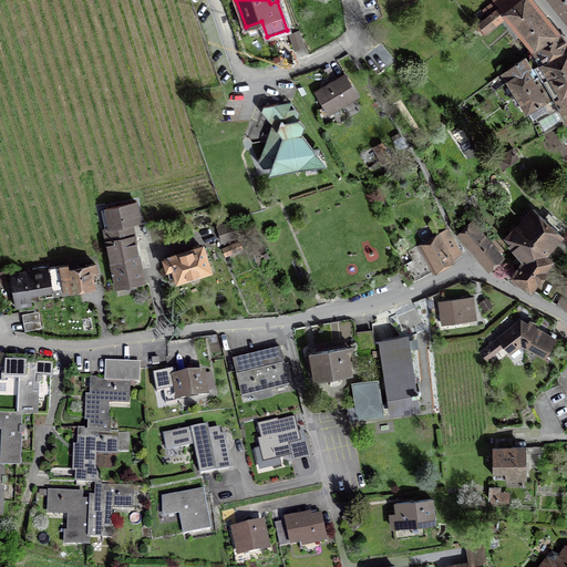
[(498,6),(504,13),(519,0),(493,0),(494,1),(498,6)]
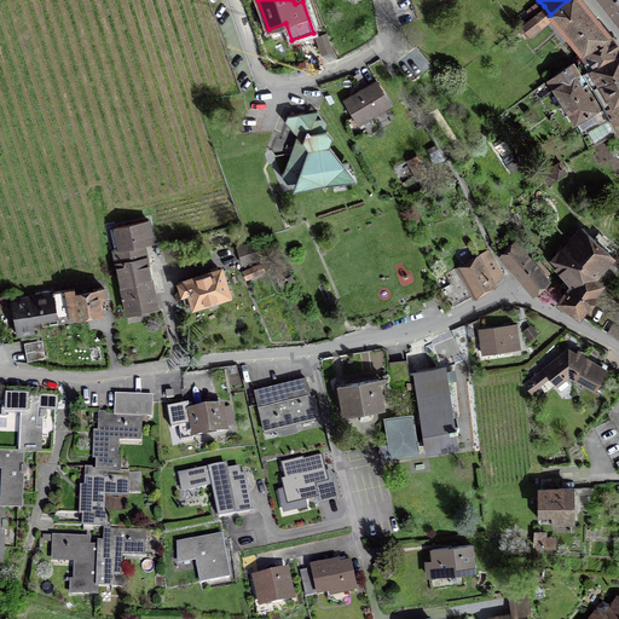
[(582,0),(567,0),(550,15),(549,15),(551,17),(582,53),(611,35),(582,0)]
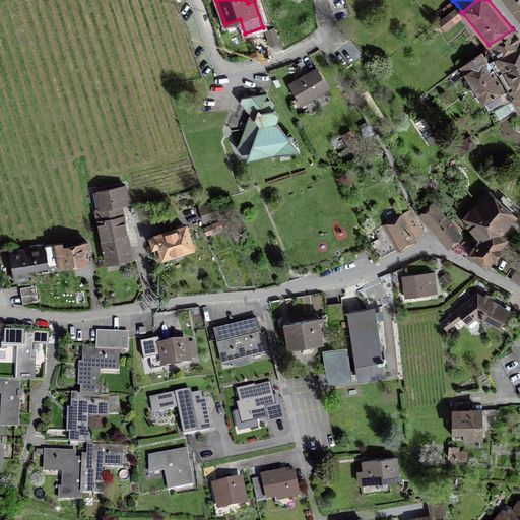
[(505,0),(518,16),(519,13),(519,3),(517,0),(505,0)]
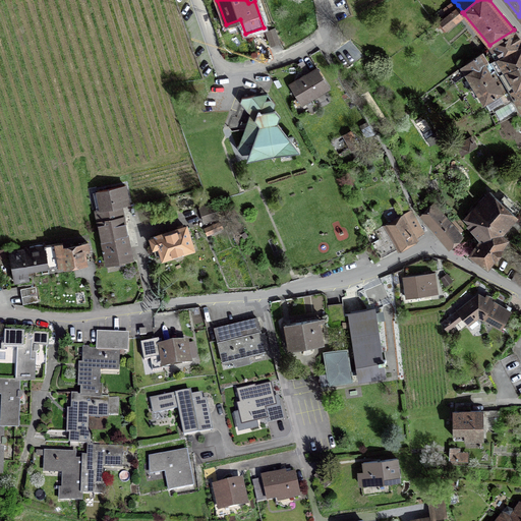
[(445,9),(449,13),(458,5),(454,1),(445,9)]
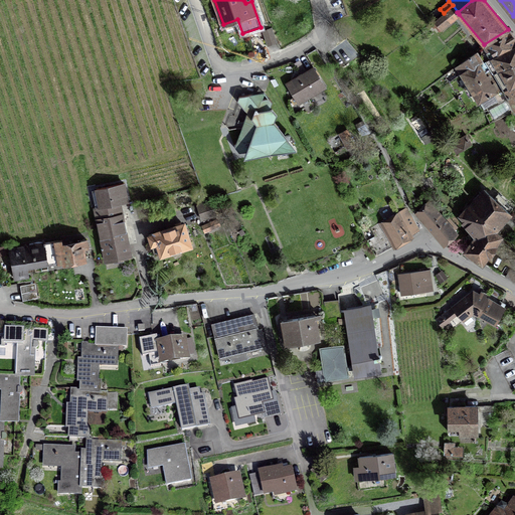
[(457,12),(458,12),(453,5),(444,13),(435,20),(438,24),(436,26),(439,29),(441,27),(442,28),(459,14),(457,12)]
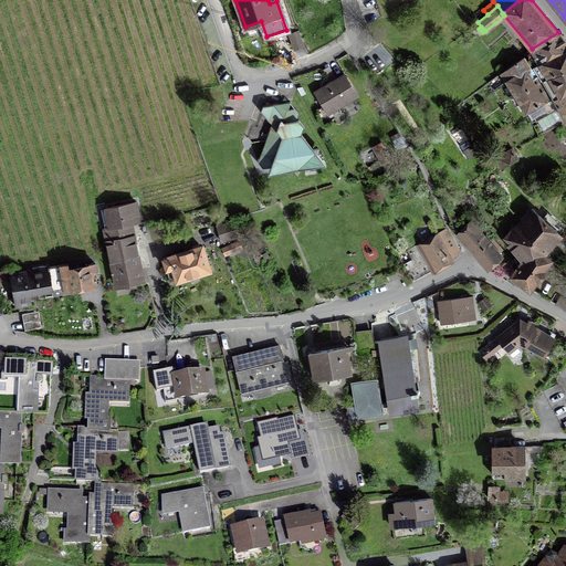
[(297,31),(289,34),(294,50),(303,46),(297,31)]
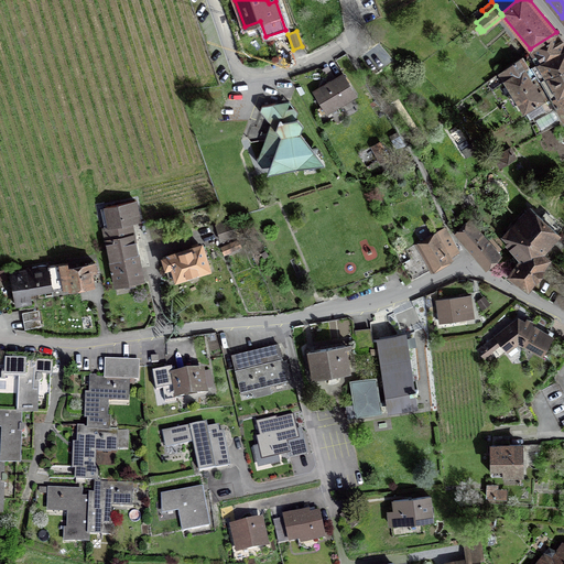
[(530,68),(563,49),(563,40),(556,32),(530,49),(535,60),(527,63),(530,68)]
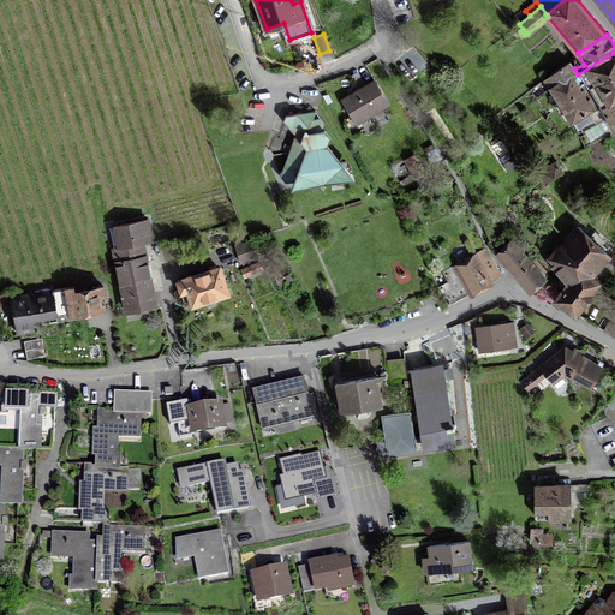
[(571,61),(544,79),(550,88),(572,73),(581,90),(614,72),(614,53),(578,75),(574,69),(571,61)]
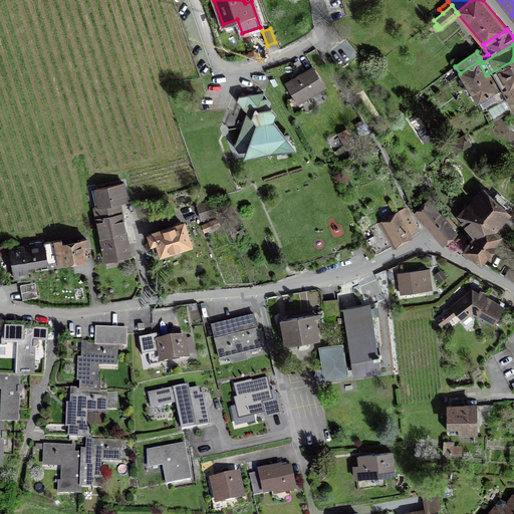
[(513,66),(513,60),(486,75),(478,61),(460,73),(477,101),(478,101),(492,92),(502,86),(503,88),(506,86),(500,74),(513,66)]
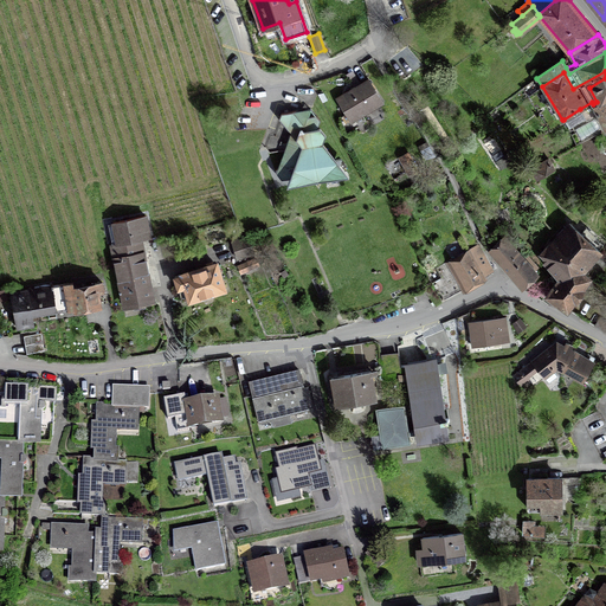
[(597,102),(605,97),(605,78),(590,88),(597,102)]
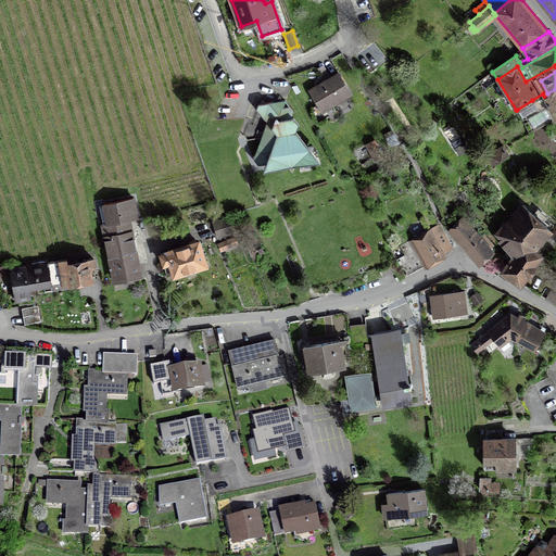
[(336,111),(332,104),(351,93),(339,73),(310,91),(325,116),(336,111)]
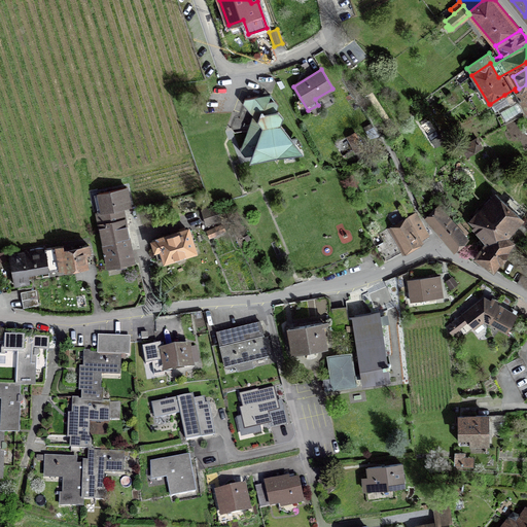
[(520,99),(526,113),(526,112),(526,84),(519,89),(516,91),(515,89),(504,95),(511,104),(520,99)]
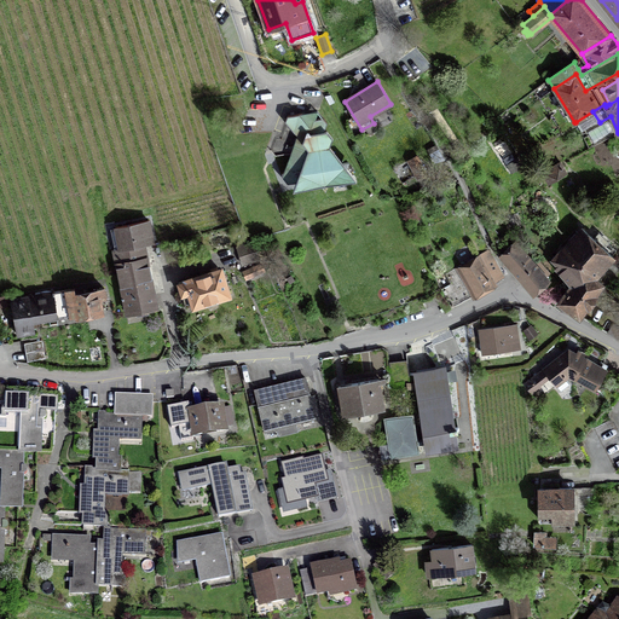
[(304,119),(301,116),(302,114),(288,116),(285,121),(295,133),(296,129),(300,134),(285,172),(283,172),(282,175),(288,183),(296,180),(294,189),(322,185),(325,189),(328,184),(356,179),(347,167),(348,161),(342,162),(329,146),(333,138),(327,131),(324,131),(327,122),(323,117),(311,120),(310,117),(304,119)]
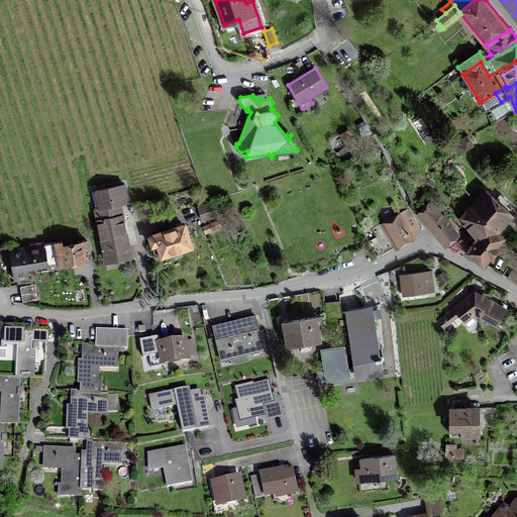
[(340,134),(349,149),(356,145),(348,130),(340,134)]
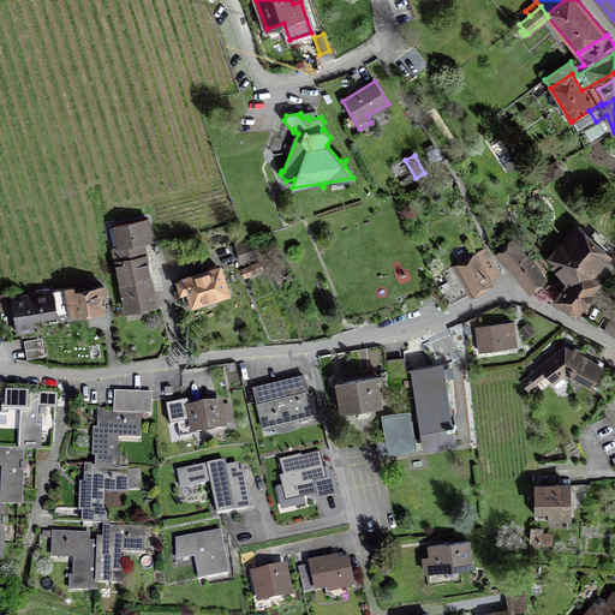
[(538,171),(545,183),(563,172),(556,161),(538,171)]
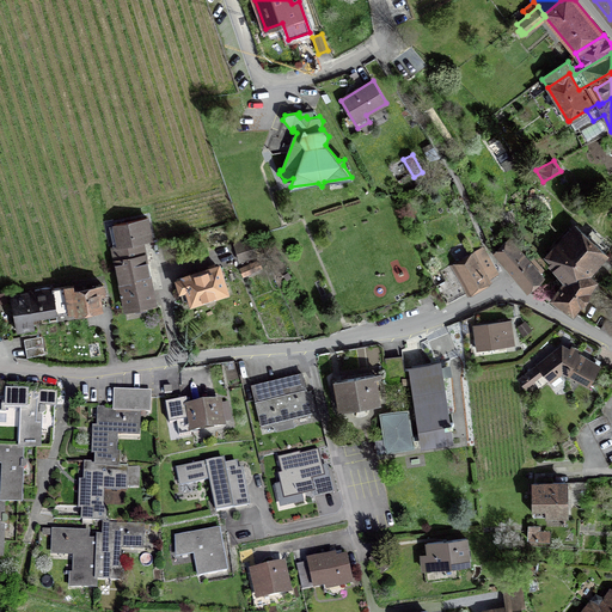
[(112,246),(126,308),(154,303),(142,242),(152,239),(147,218),(114,225),(118,245),(112,246)]
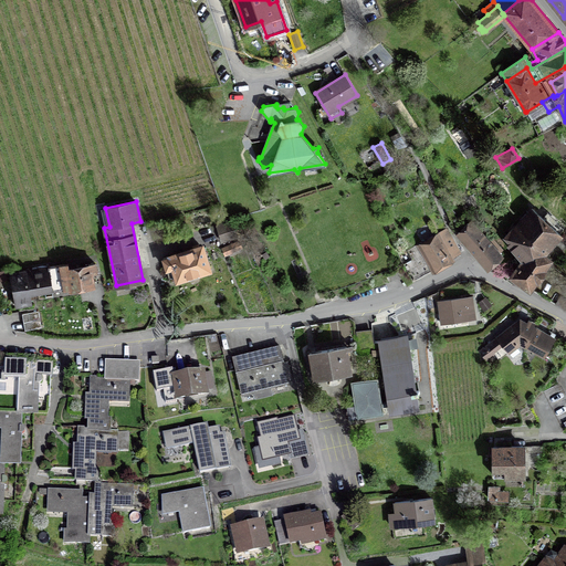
[(522,261),(510,275),(530,290),(551,259),(545,254),(562,236),(532,208),(505,237),(511,242),(507,244),(522,261)]
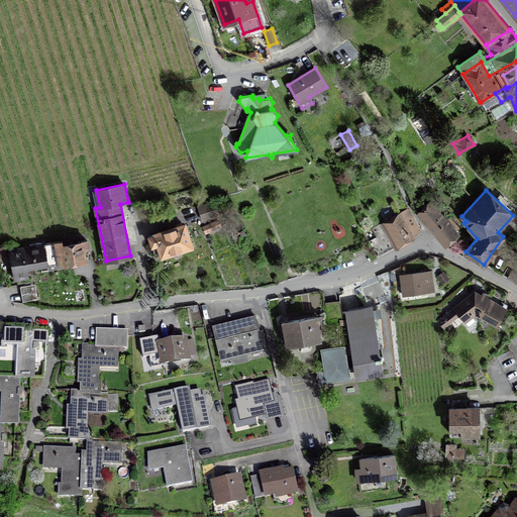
[(212,201),(198,206),(203,220),(217,216),(212,201)]
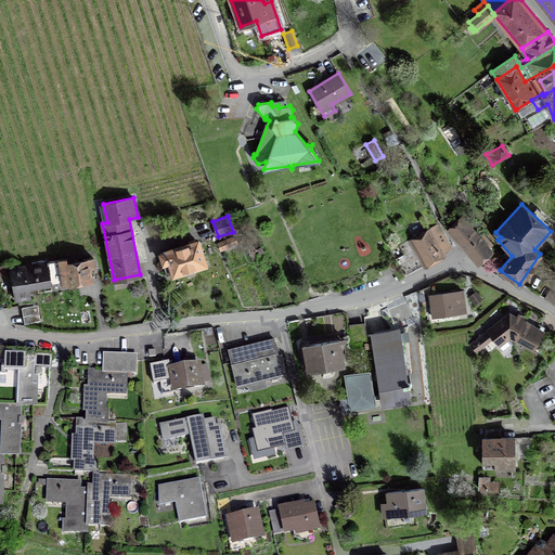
[(462,216),(449,229),(478,262),(492,250),(478,233),(462,216)]
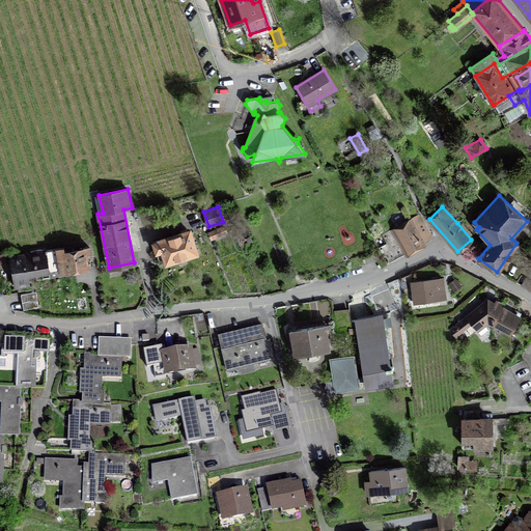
[(419,214),(391,230),(404,252),(431,236),(419,214)]
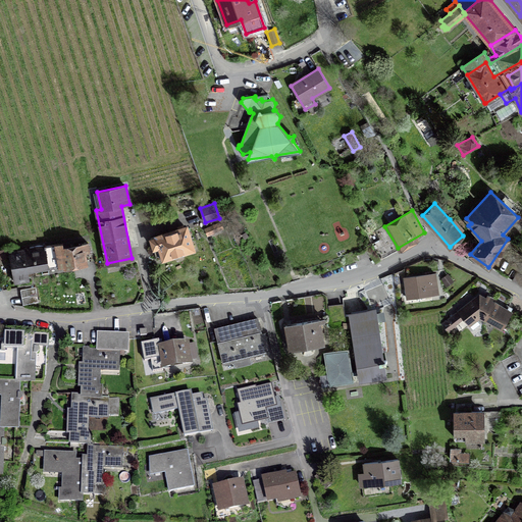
[(193,248),(186,227),(151,239),(157,259),(163,257),(193,248)]
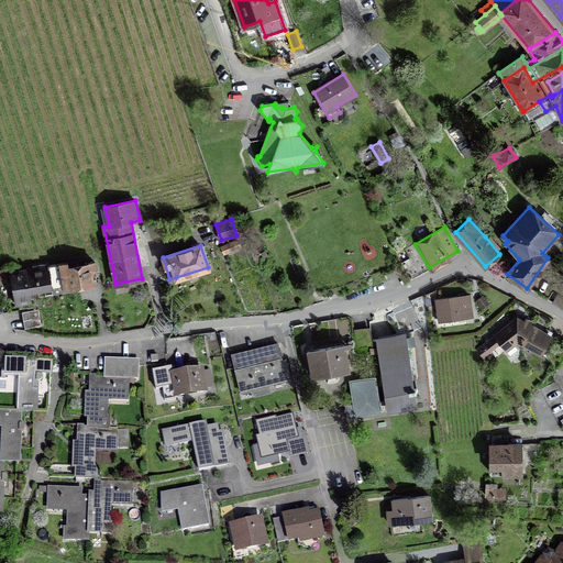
[(15,305),(31,301),(30,293),(91,283),(90,272),(97,271),(95,262),(88,264),(88,265),(76,267),(75,261),(10,272),(15,305)]
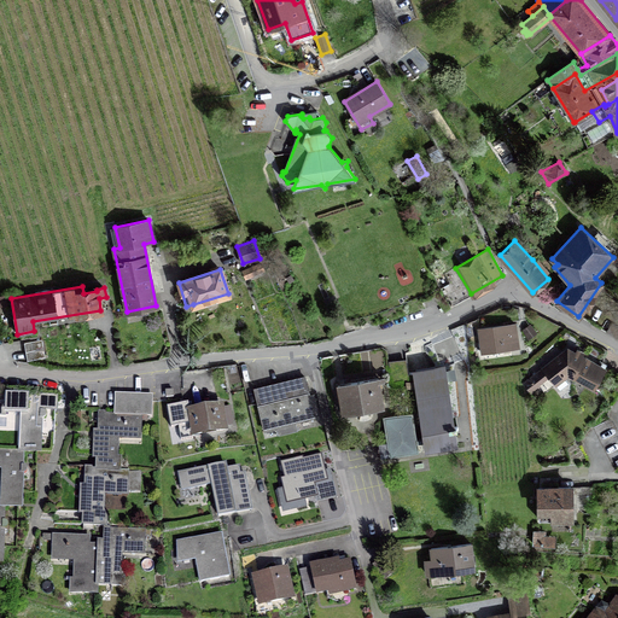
[(516,324),(479,330),(483,353),(518,348),(516,324)]
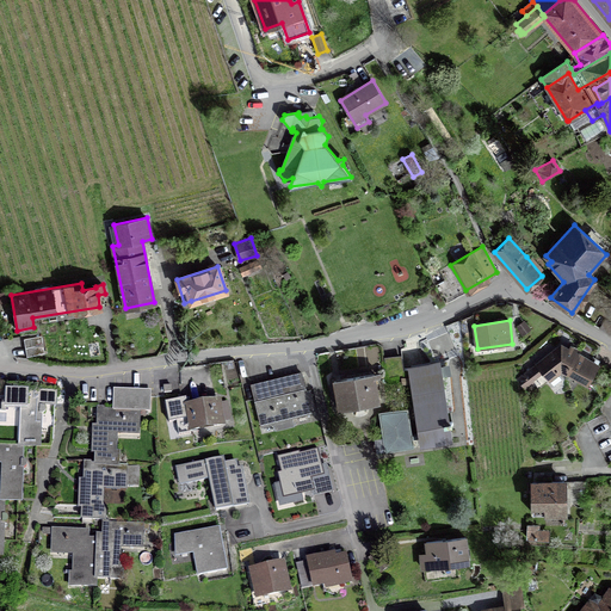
[(516,326),(523,335),(531,329),(524,320),(516,326)]
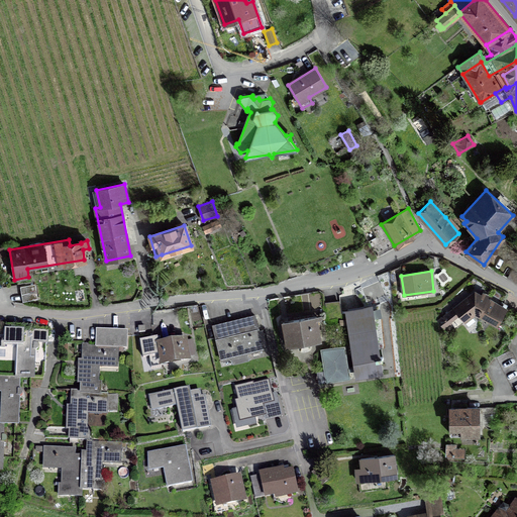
[(35,284),(20,287),(22,302),(37,299),(35,284)]
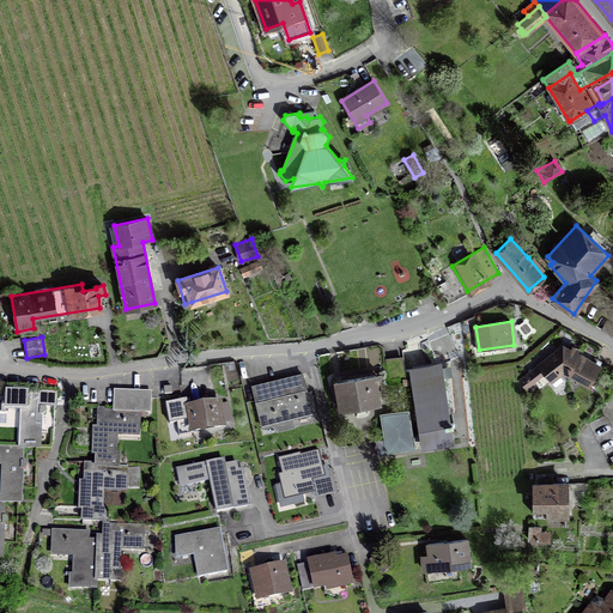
[(600,366),(563,346),(520,381),(527,389),(533,384),(532,383),(545,372),(556,387),(564,381),(559,375),(563,371),(589,386),(600,366)]
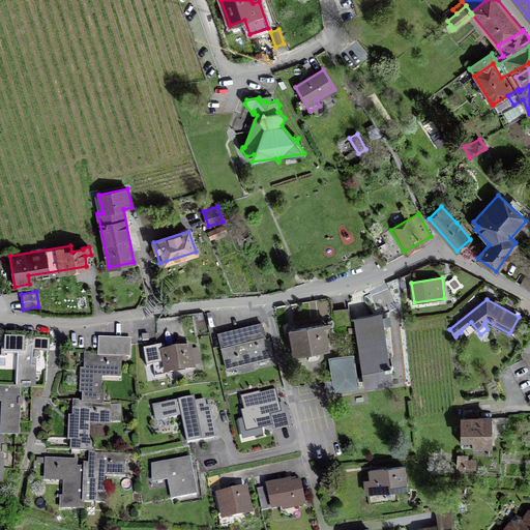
[(356,320),(364,376),(365,379),(365,384),(398,380),(396,367),(392,369),(392,365),(388,366),(382,325),(387,324),(386,319),(381,319),(380,315),(356,319),(356,320)]
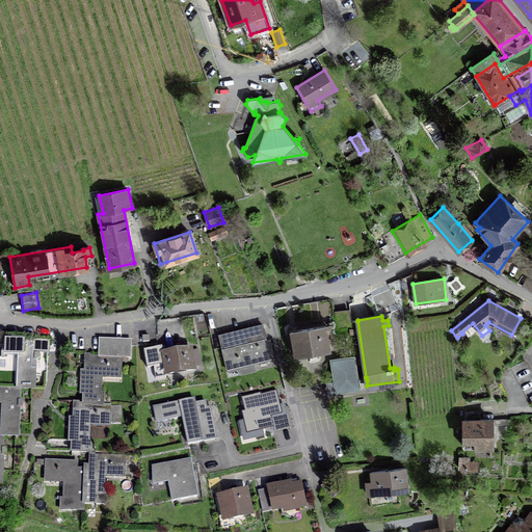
[(270,340),(266,341),(262,324),(219,335),(228,371),(239,368),(240,373),(256,370),(254,363),(270,358),(271,357),(273,354),(270,340)]
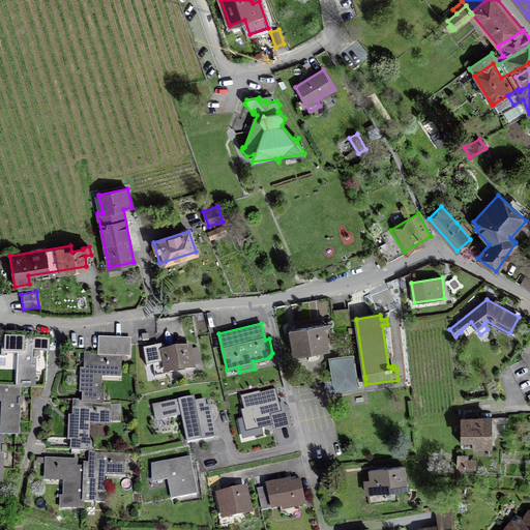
[(329,348),(324,324),(289,330),(293,354),(329,348)]
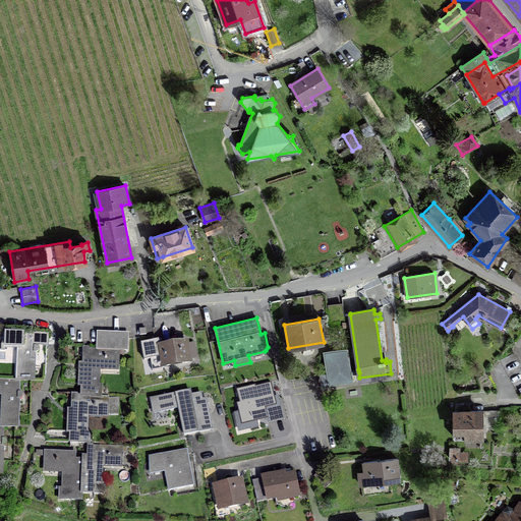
[(35,343),(47,344),(47,334),(5,332),(5,336),(0,335),(0,349),(4,350),(5,346),(19,346),(18,380),(19,380),(33,381),(35,353),(38,352),(39,349),(38,346),(35,346),(35,343)]
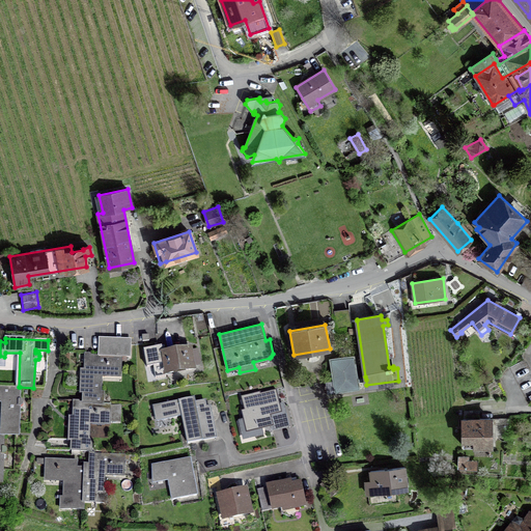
[(99,354),(99,356),(120,357),(130,357),(131,341),(100,340),(99,354)]
